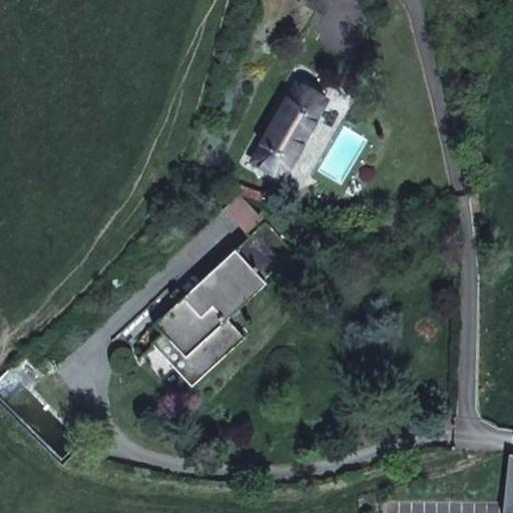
[(325,104),(295,86),(251,161),(281,178),(325,104)]
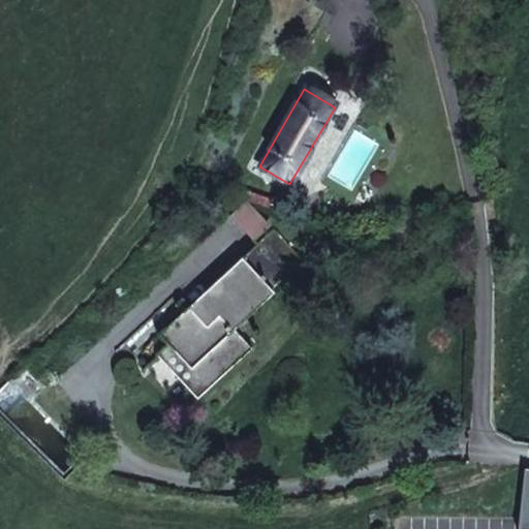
[(270,224),(252,205),(236,221),(253,241),(270,224)]
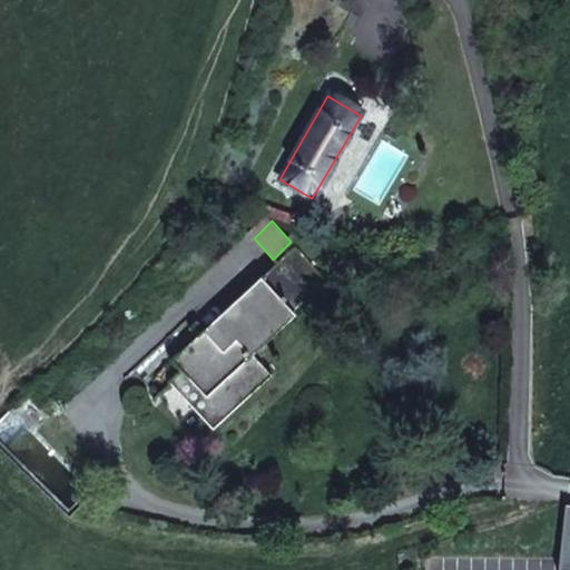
[(295,247),(173,361),(184,372),(178,377),(216,418),(265,371),(266,371),(252,356),(294,316),(291,312),(325,279),(295,247)]
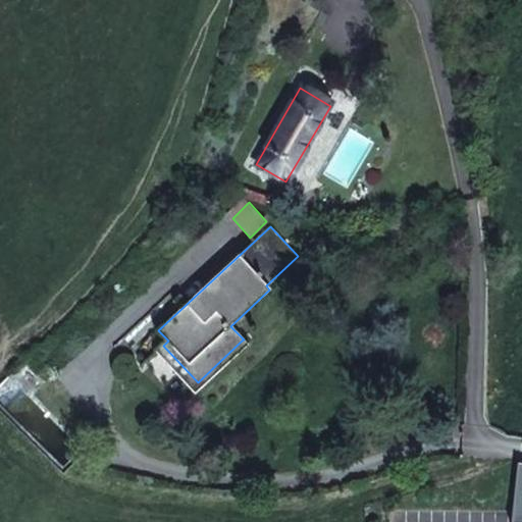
[(248,345),(243,340),(198,382),(163,346),(161,343),(154,350),(195,394),(248,345)]
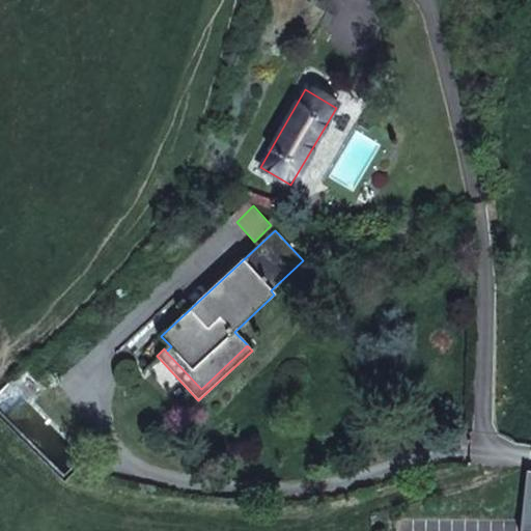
[(530,530),(530,470),(527,470),(522,521),(521,530),(530,530)]
